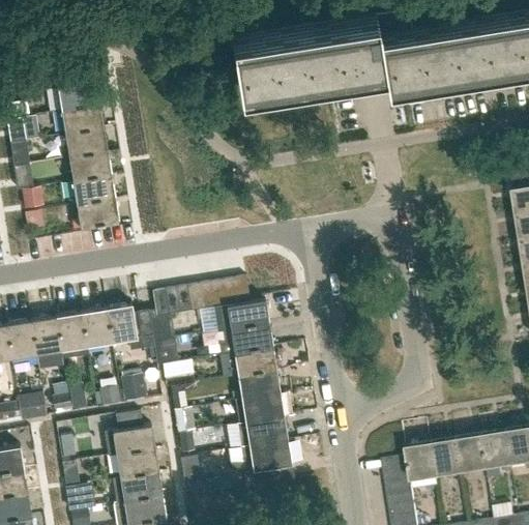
[(528,17),(413,36),(410,16),(231,45),(238,87),(382,63),(385,84),(528,60),(528,17)]
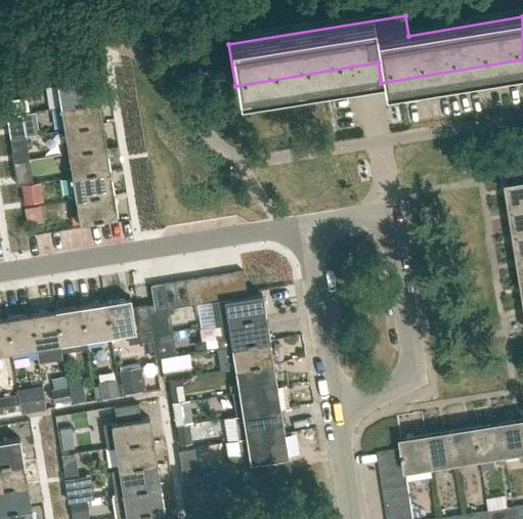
[(60,112),(99,105),(95,82),(57,88),(60,112)]
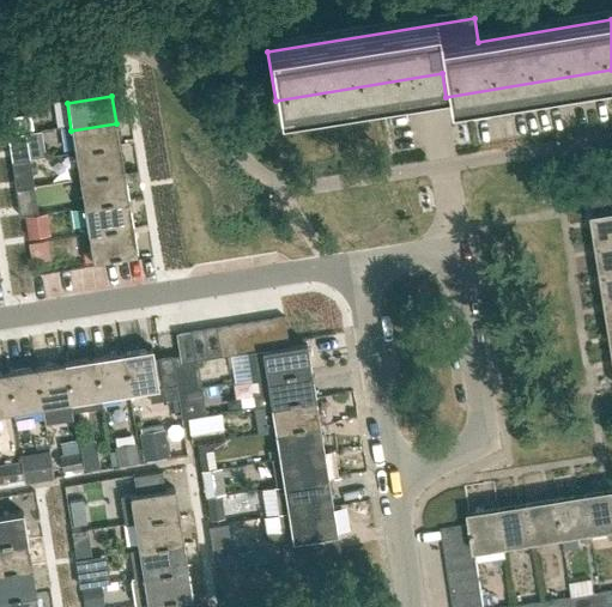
[(11,138),(35,133),(32,119),(8,122),(11,138)]
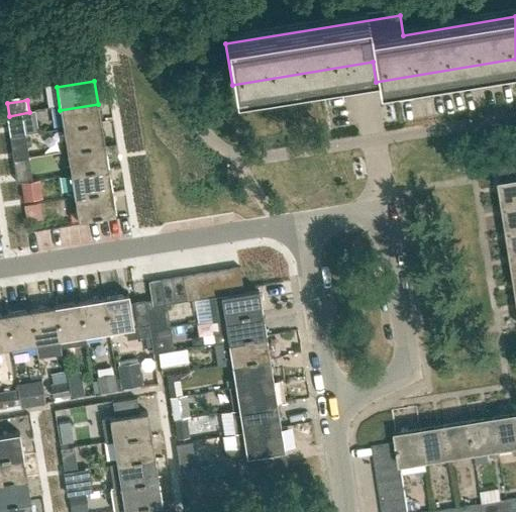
[(64,132),(101,127),(98,104),(60,110),(64,132)]
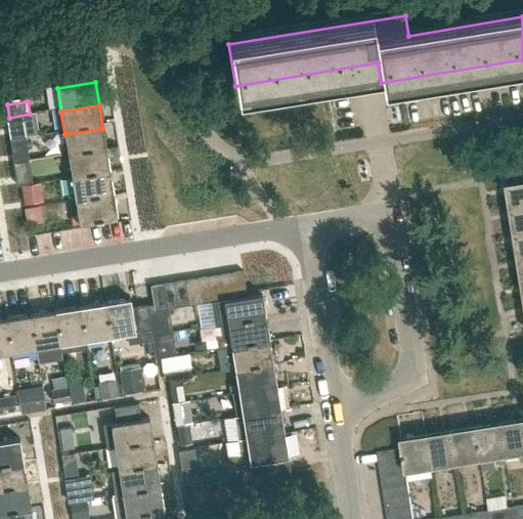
[(7,121),(11,143),(26,140),(23,118),(7,121)]
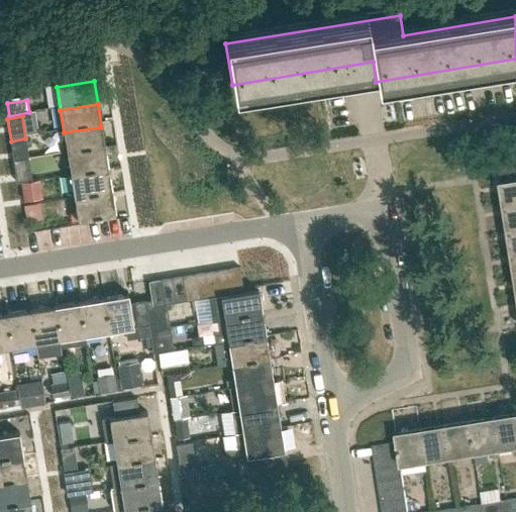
[(67,155),(105,148),(101,127),(64,132),(67,155)]
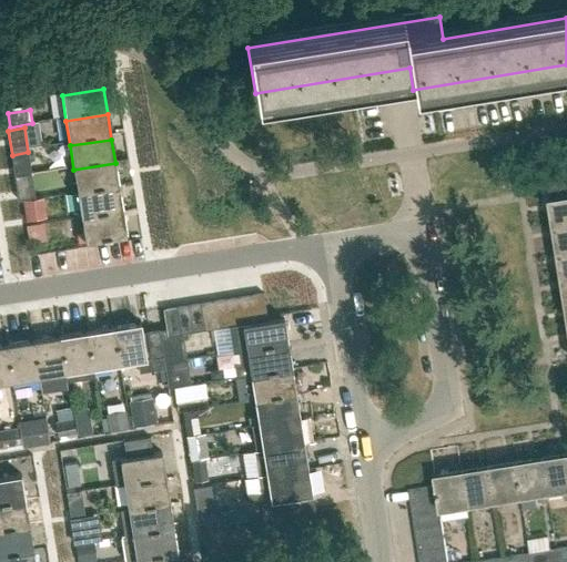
[(32,176),(28,152),(12,155),(16,180),(32,176)]
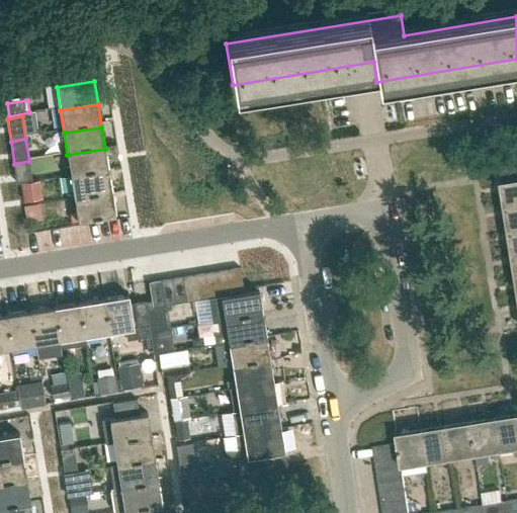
[(71,178),(108,172),(106,159),(118,157),(116,148),(105,150),(105,149),(67,155),(71,178)]
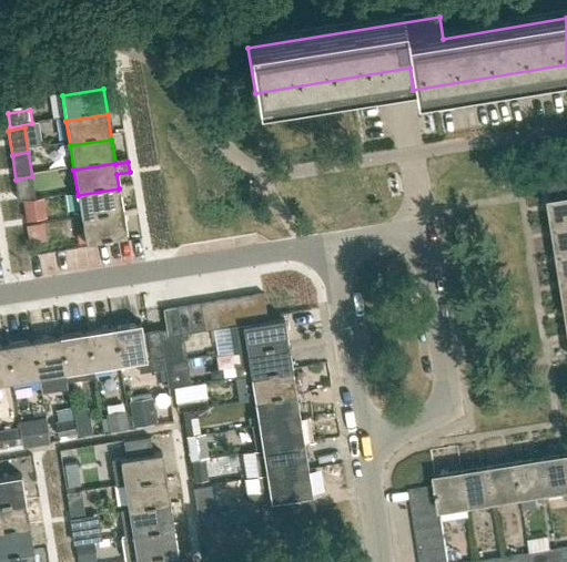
[(36,202),(32,176),(16,180),(20,204),(36,202)]
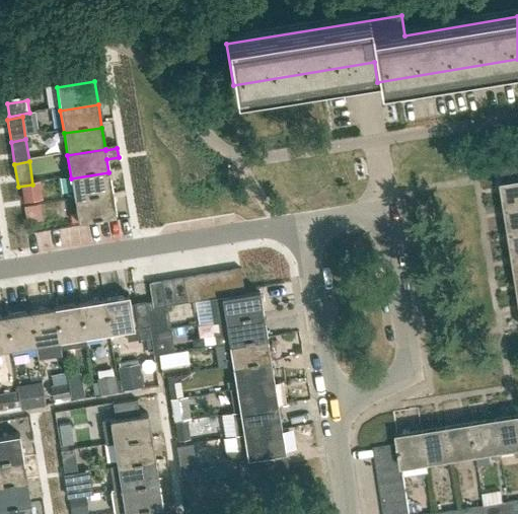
[(507,212),(517,209),(517,169),(502,172),(504,186),(503,186),(507,212)]
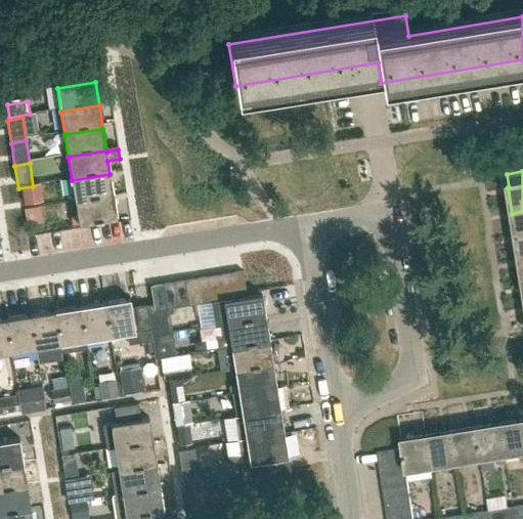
[(76,204),(114,198),(110,174),(72,180),(76,204)]
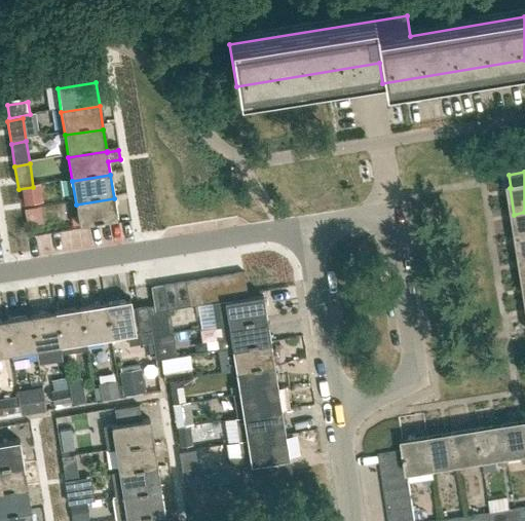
[(22,190),(25,208),(34,207),(31,189),(22,190)]
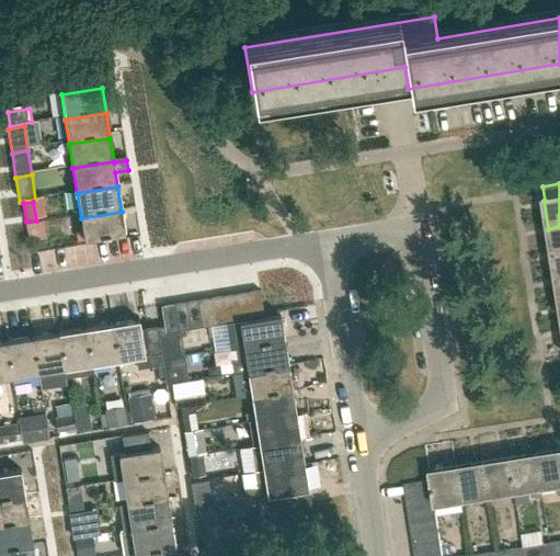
[(122,212),(81,218),(84,244),(126,237),(122,212)]
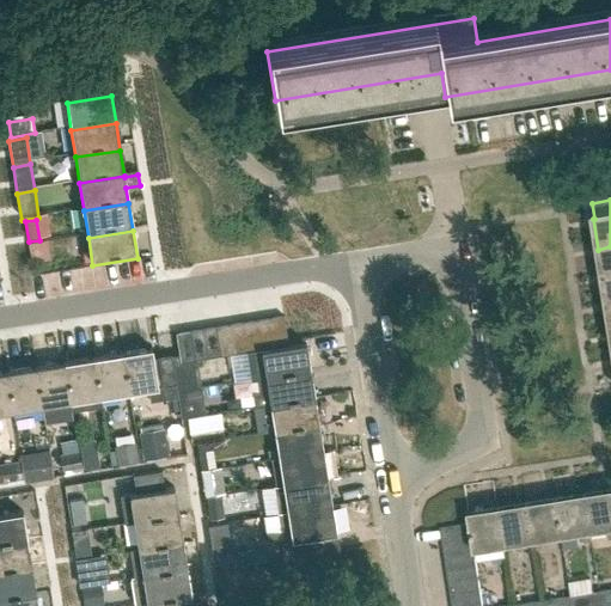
[(32,267),(49,264),(47,245),(30,248),(32,267)]
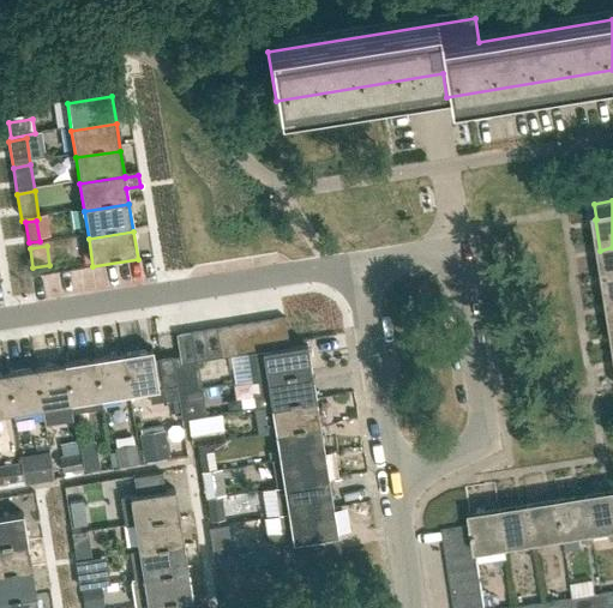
[(604,280),(612,277),(612,247),(600,251),(604,280)]
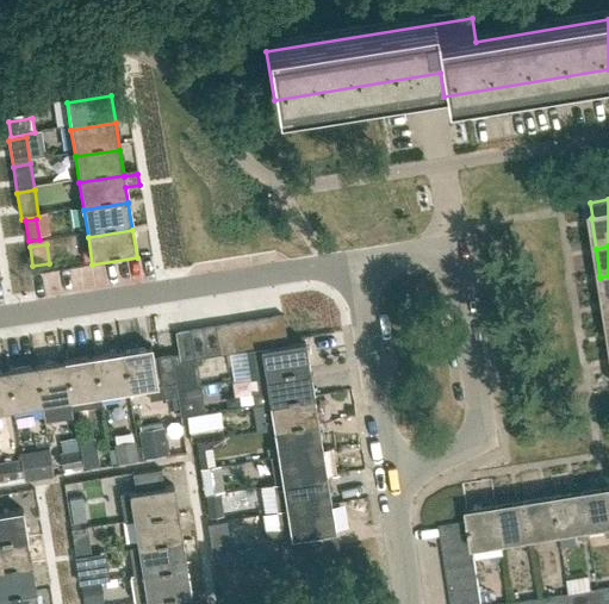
[(274,352),(287,349),(284,319),(269,322),(274,352)]
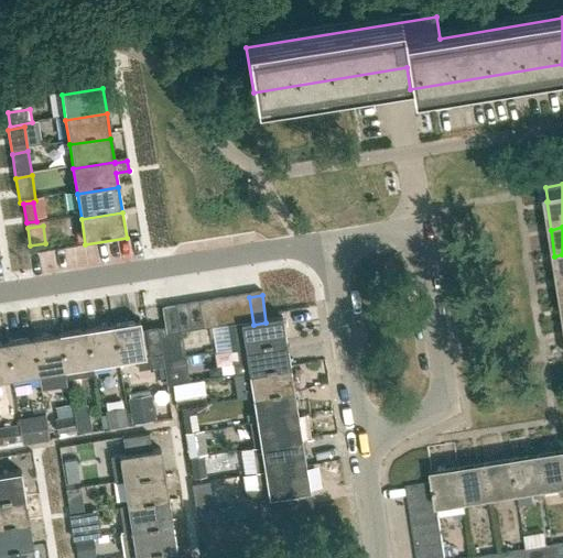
[(241,326),(253,325),(249,297),(237,299),(241,326)]
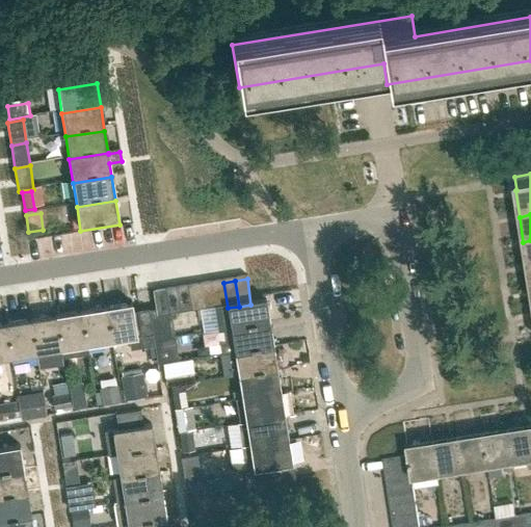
[(216,310),(228,308),(223,283),(212,284),(216,310)]
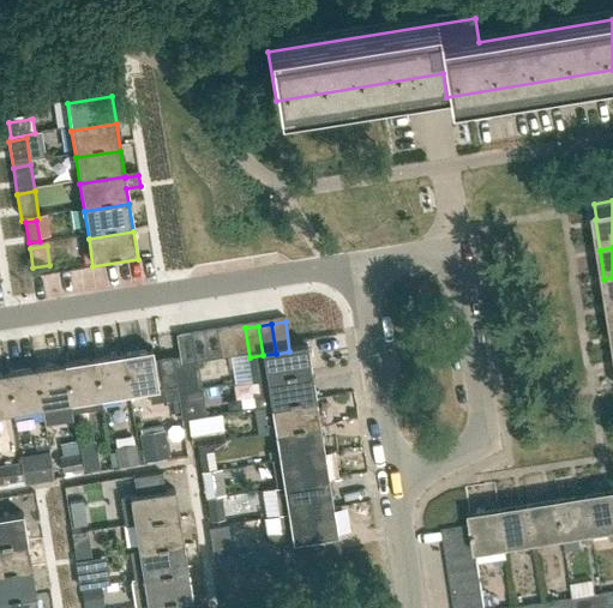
[(235,360),(248,357),(250,357),(245,327),(230,330),(235,360)]
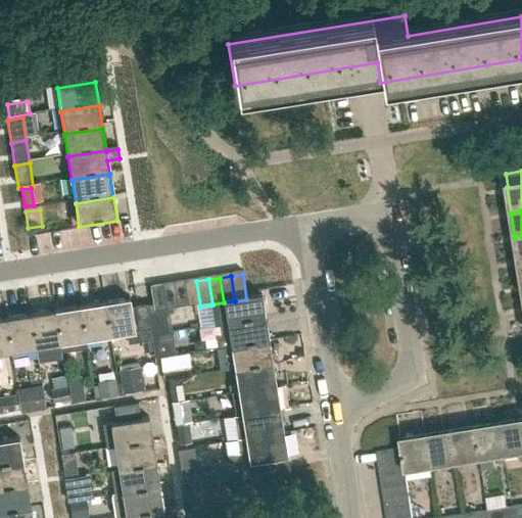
[(189,309),(200,307),(196,281),(185,283),(189,309)]
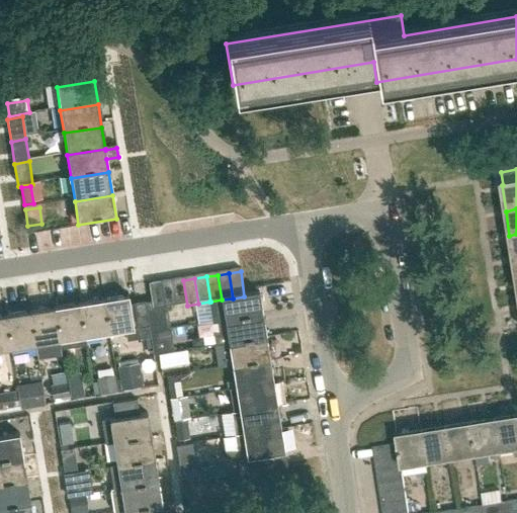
[(176,308),(187,306),(183,280),(172,282),(176,308)]
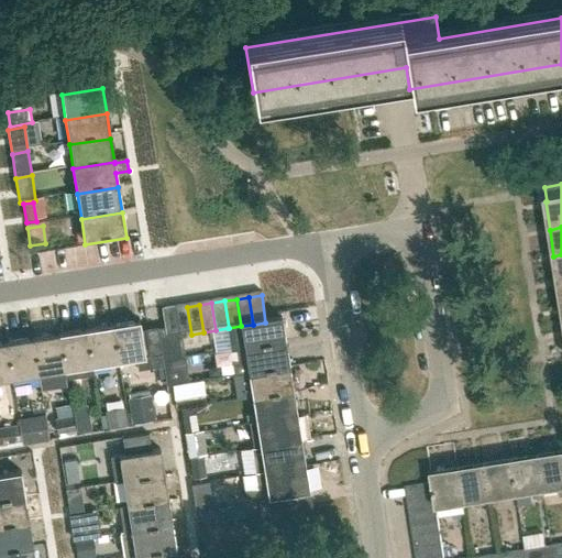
[(179,336),(191,335),(187,307),(175,308),(179,336)]
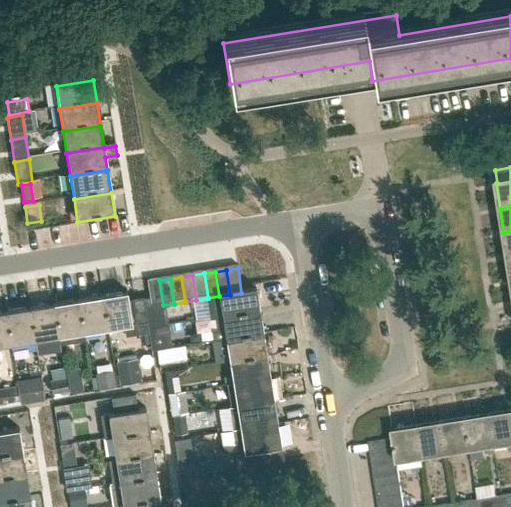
[(162,305),(163,305),(159,280),(148,282),(150,300),(150,301),(151,307),(162,305)]
